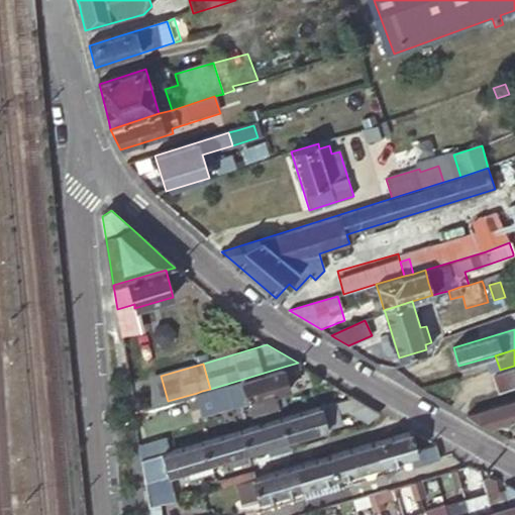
[(284,367),(227,384),(233,405),(233,406),(248,402),(253,416),(279,408),(275,394),(291,389),(284,367)]
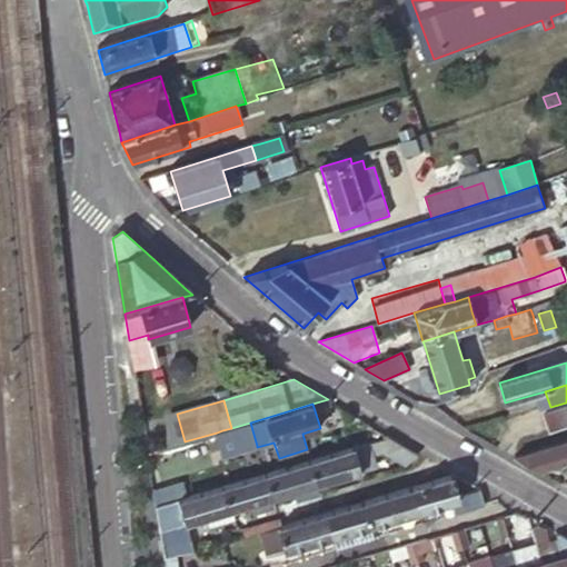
[(566,407),(543,415),(549,434),(566,427),(566,407)]
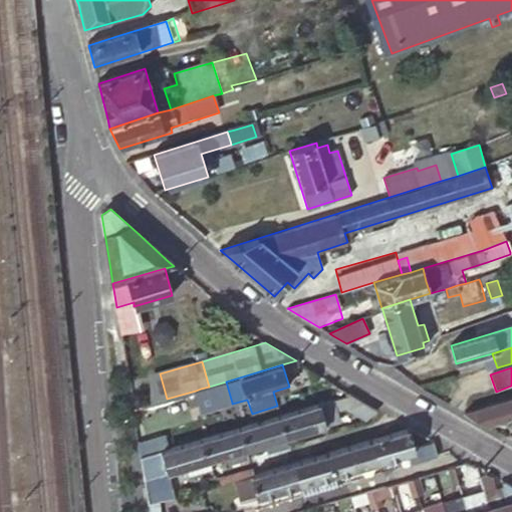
[(209,387),(201,389),(196,391),(202,412),(232,403),(226,381),(209,387)]
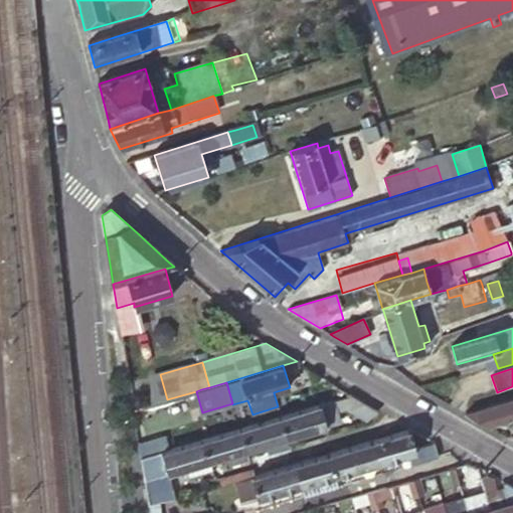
[(353,394),(280,416),(287,439),(299,435),(307,433),(327,426),(341,422),(338,411),(348,408),(369,420),(380,411),(366,402),(353,394)]
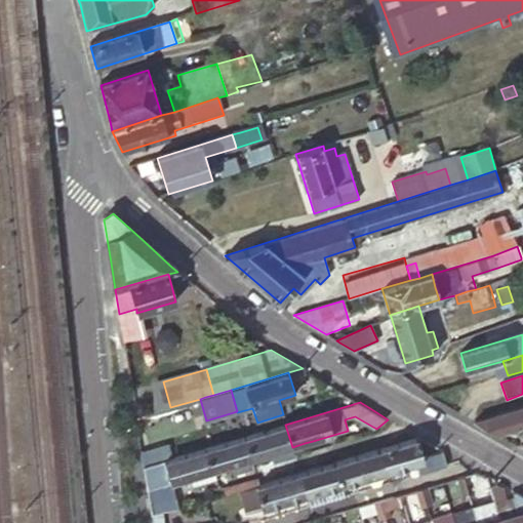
[(522,406),(474,421),(498,435),(522,428),(522,406)]
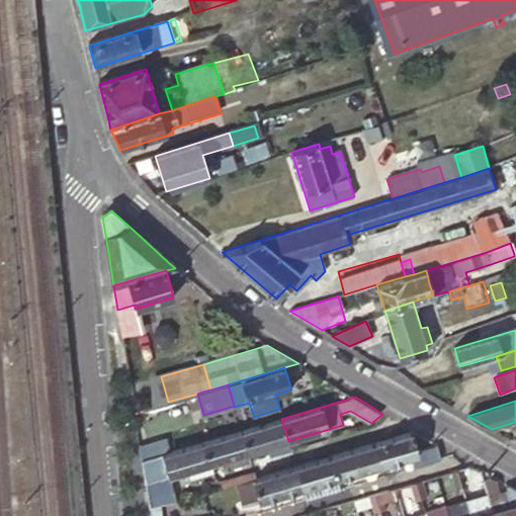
[(281,419),(241,431),(248,453),(267,448),(269,456),(290,450),(288,441),(281,419)]
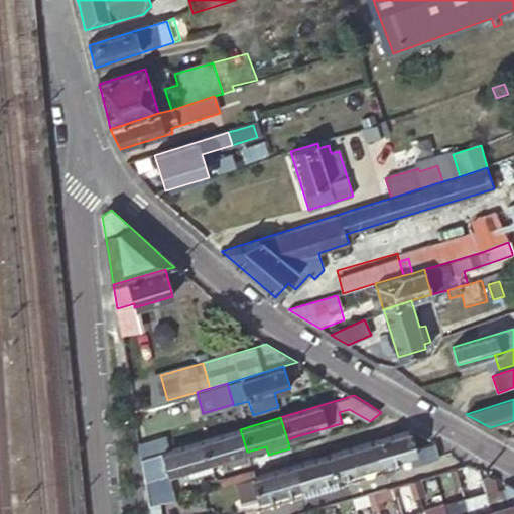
[(240,429),(204,440),(211,463),(227,458),(229,467),(250,461),(247,452),(240,429)]
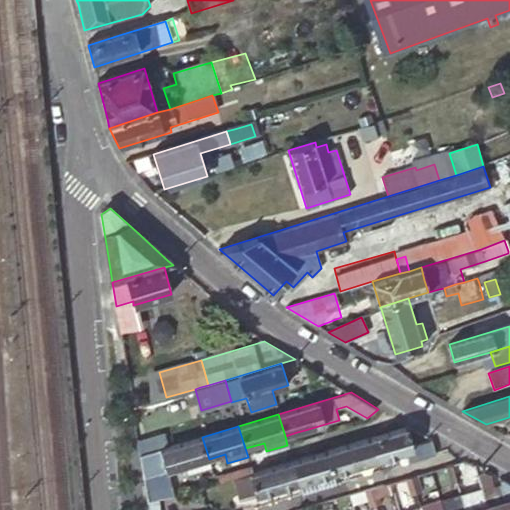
[(407,428),(371,438),(377,460),(409,450),(412,461),(436,454),(433,441),(413,447),(407,428)]
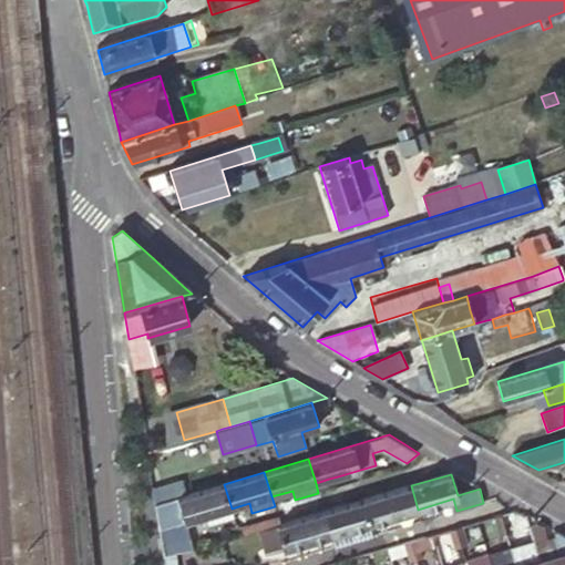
[(224,484),(177,499),(185,522),(206,516),(208,526),(235,517),(232,509),(224,484)]
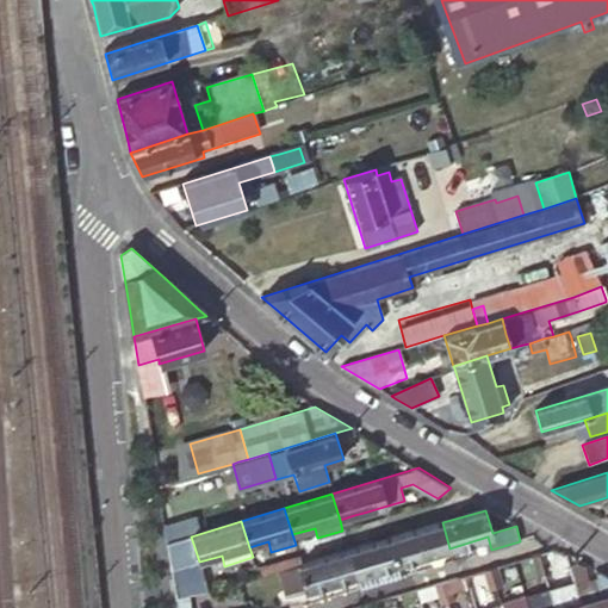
[(442,522),(390,538),(398,564),(421,557),(450,548),(442,522)]
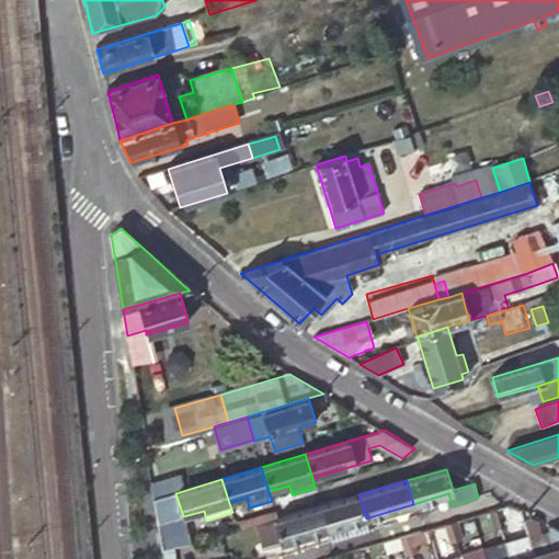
[(153,500),(162,552),(192,544),(196,542),(194,536),(190,537),(183,516),(175,493),(153,500)]
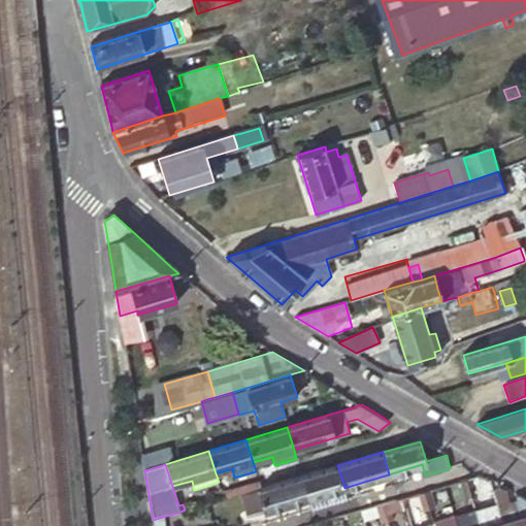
[(328,468),(302,475),(309,497),(344,488),(337,465),(328,468)]
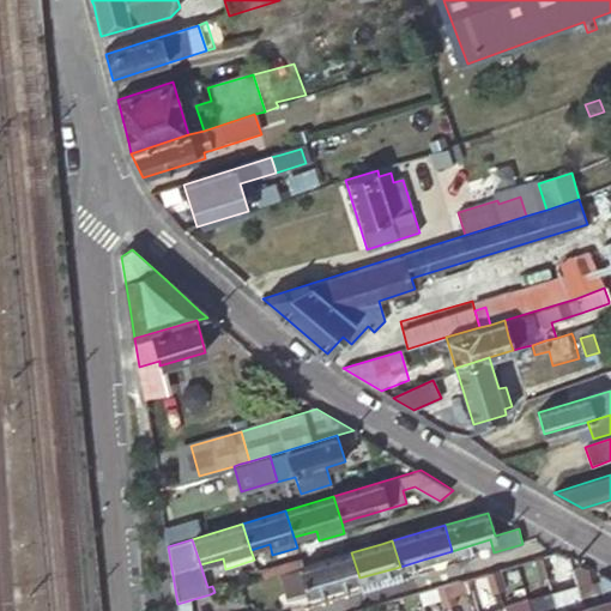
[(572,557),(560,551),(548,555),(554,575),(560,574),(568,600),(580,597),(572,569),(569,561),(575,560),(572,557)]
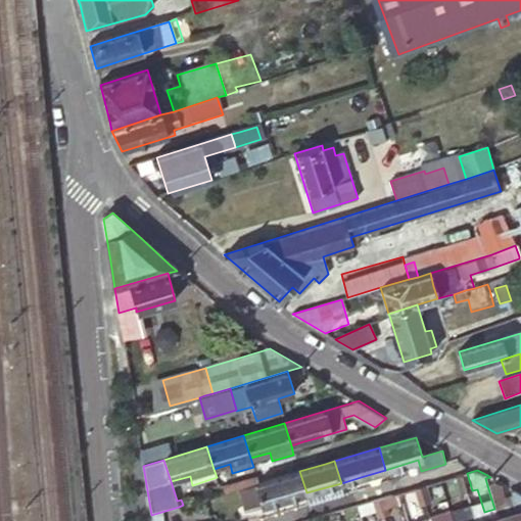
[(275,478),(258,483),(241,488),(247,509),(263,505),(264,505),(298,494),(306,492),(299,471),(298,471),(280,477),(275,478)]
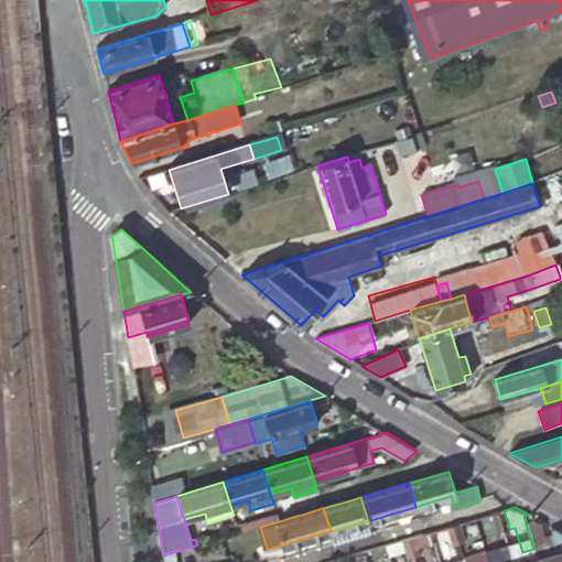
[(498,511),(504,531),(509,529),(504,510),(498,511)]
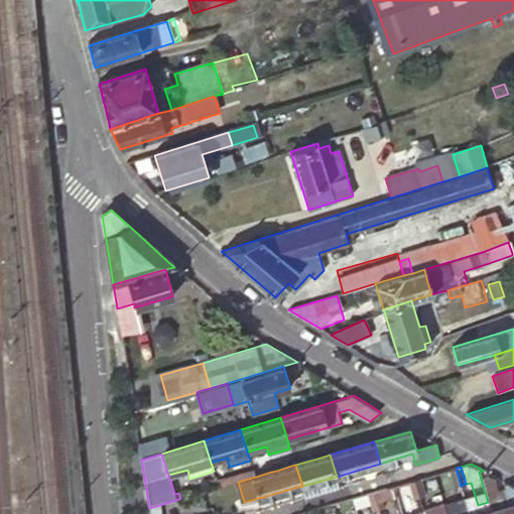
[(451,470),(456,487),(461,486),(456,468),(451,470)]
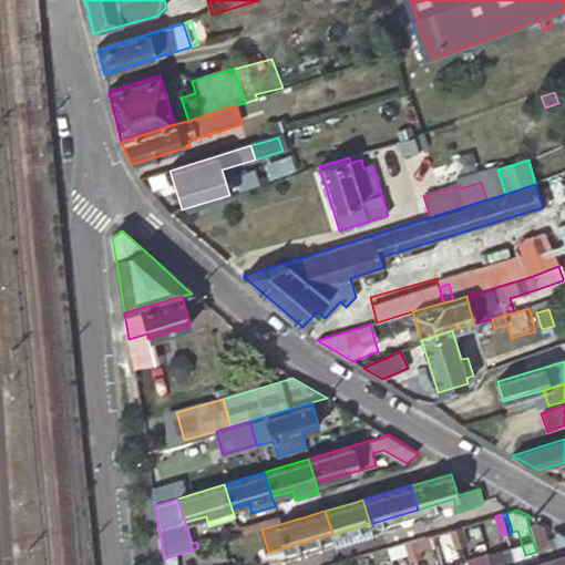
[(280,524),(278,516),(252,525),(252,526),(254,532),(262,530),(280,524)]
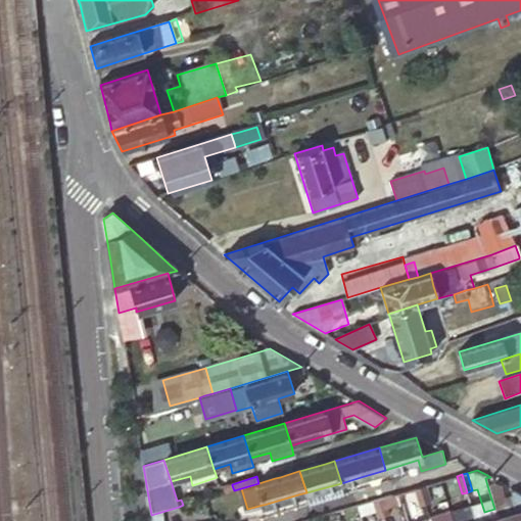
[(441,480),(432,483),(440,508),(448,506),(442,486),(441,480)]
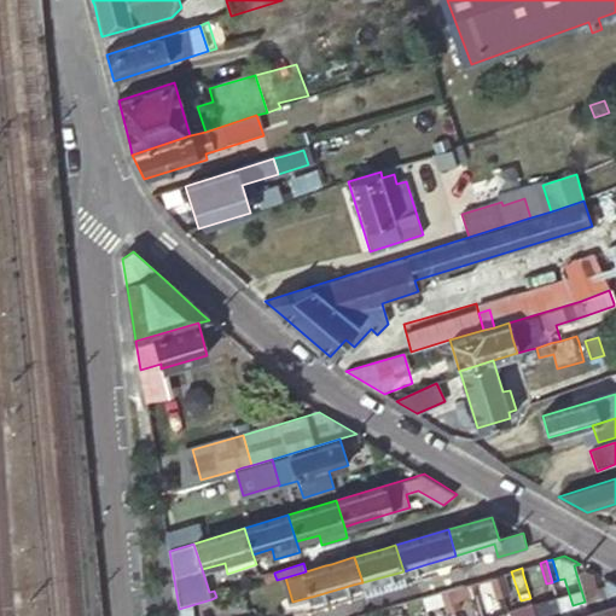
[(614,615),(606,588),(597,591),(592,576),(585,571),(576,574),(585,602),(588,615),(614,615)]
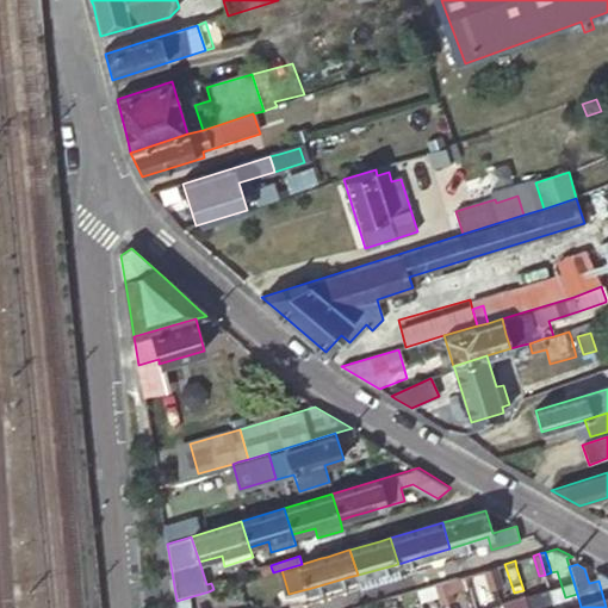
[(273,572),(271,566),(260,569),(261,576),(273,572)]
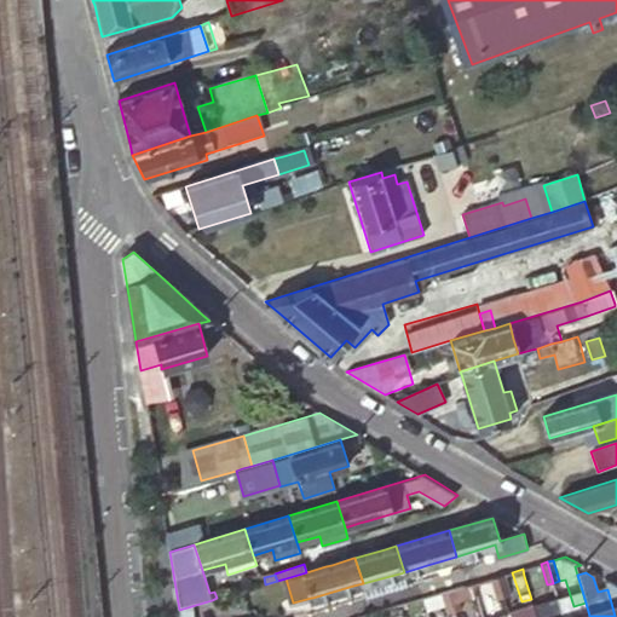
[(497,576),(503,597),(511,594),(505,575),(497,576)]
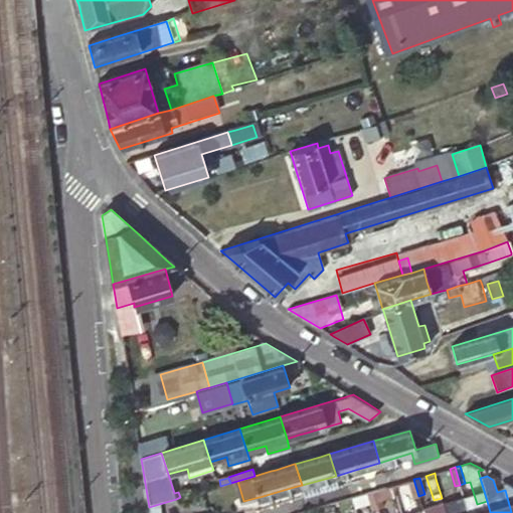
[(409,481),(413,497),(418,496),(413,479),(409,481)]
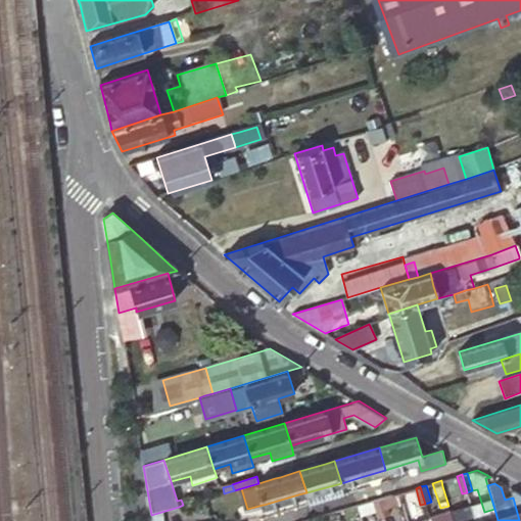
[(512,491),(513,498),(519,520),(520,520),(520,494),(516,491),(514,490),(512,491)]
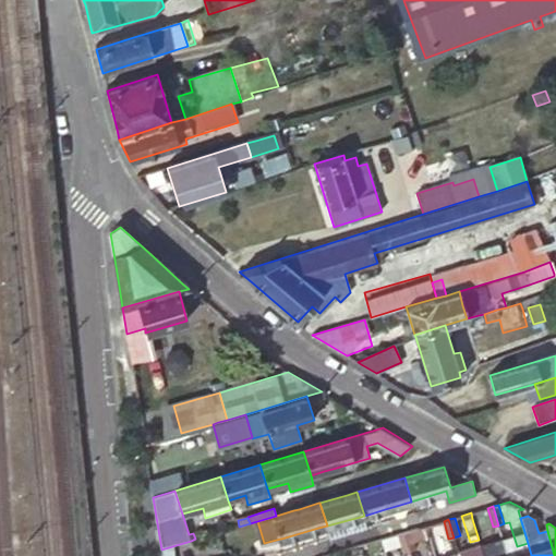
[(411,531),(414,543),(424,540),(422,533),(421,528),(411,531)]
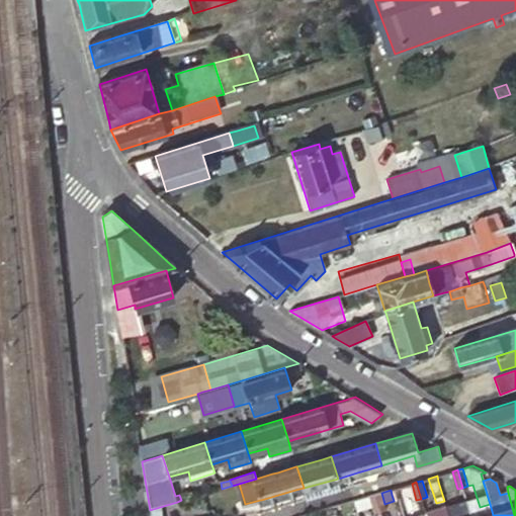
[(375,494),(380,511),(387,509),(384,504),(381,493),(375,494)]
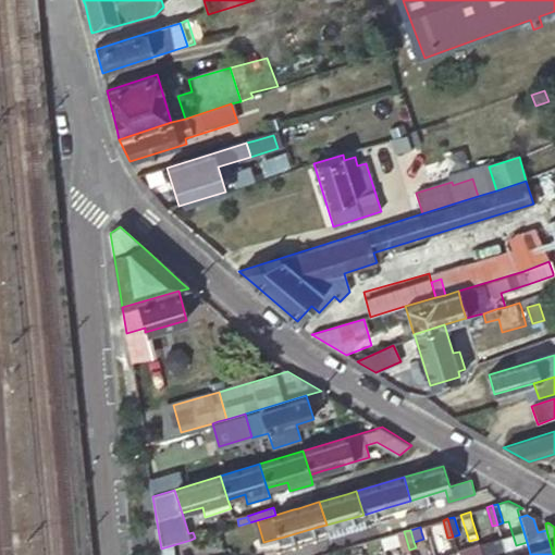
[(403,546),(404,551),(409,550),(404,531),(398,533),(403,546)]
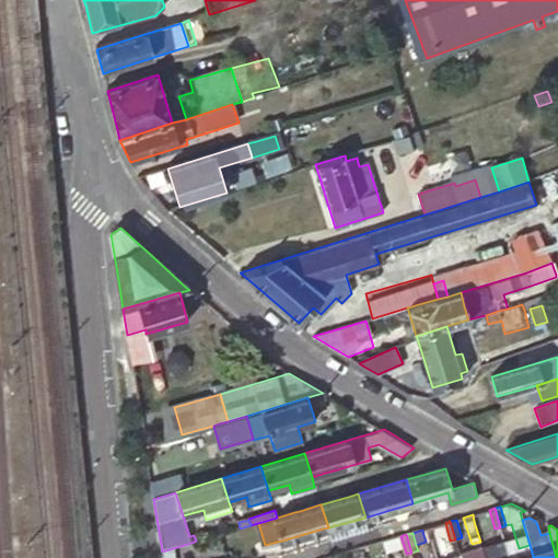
[(387,553),(387,555),(405,549),(400,536),(390,539),(392,545),(385,546),(387,553)]
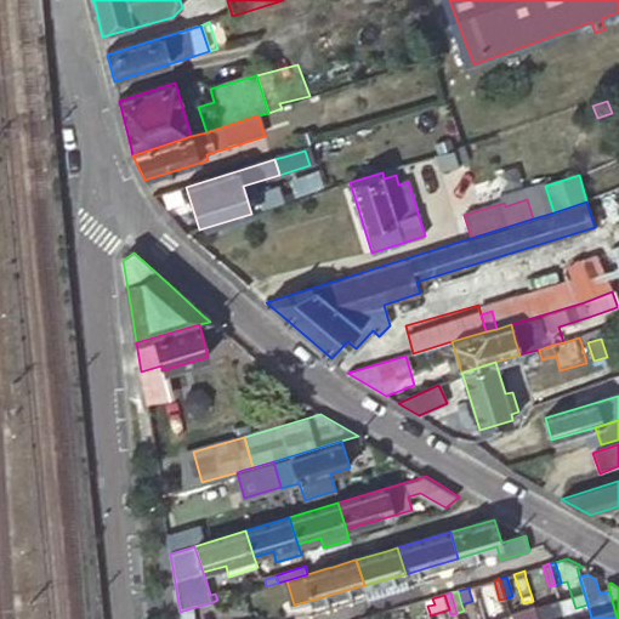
[(213,602),(180,612),(181,618),(217,618),(213,602)]
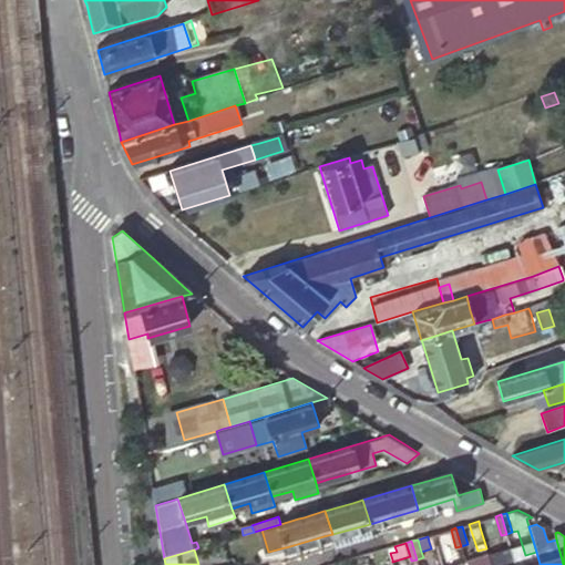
[(540,564),(536,552),(525,555),(514,560),(515,564),(540,564)]
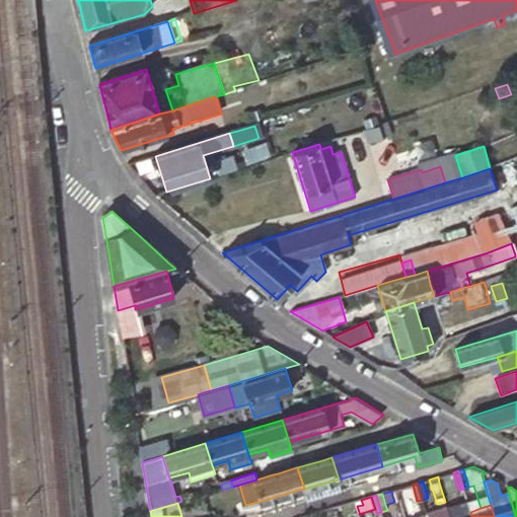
[(329,509),(331,516),(338,516),(336,507),(333,508),(329,509)]
